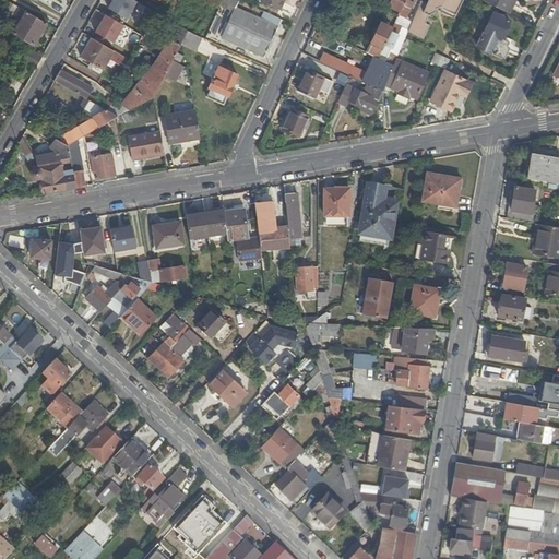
[(120,21),(127,10),(109,0),(106,0),(98,14),(117,25),(118,24),(121,25),(123,22),(120,21)]
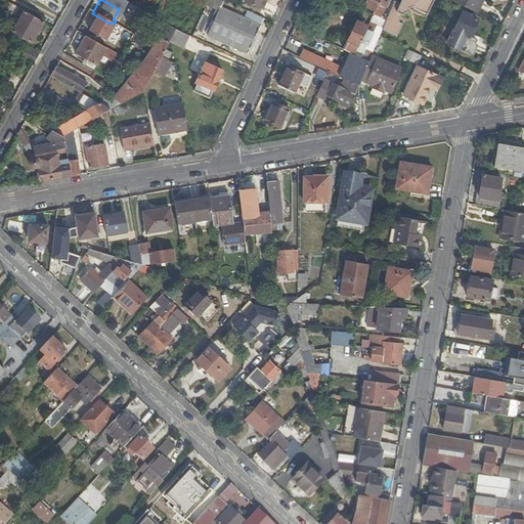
[(243,0),(262,9),(266,0),(243,0)]
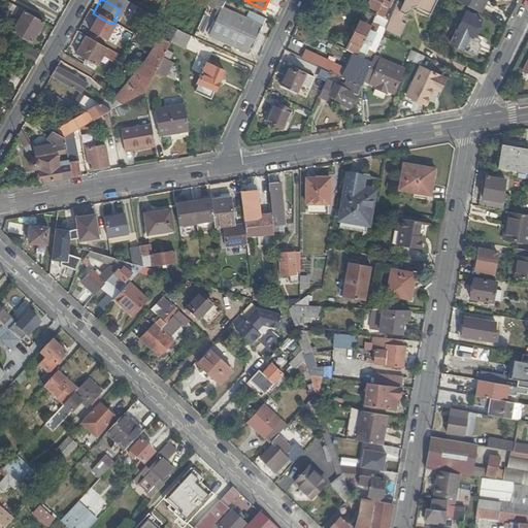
[(378,0),(366,0),(363,6),(373,11),(378,0)]
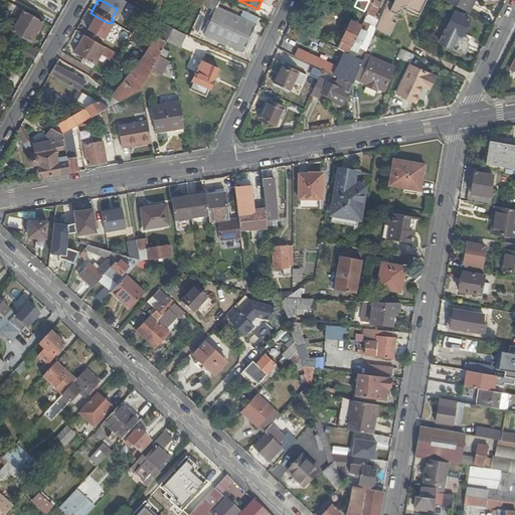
[(392,0),(390,5),(384,2),(383,4),(379,12),(376,20),(372,30),(387,37),(393,25),(389,23),(392,17),(397,14),(399,10),(403,7),(404,10),(416,16),(424,1),(422,0),(392,0)]
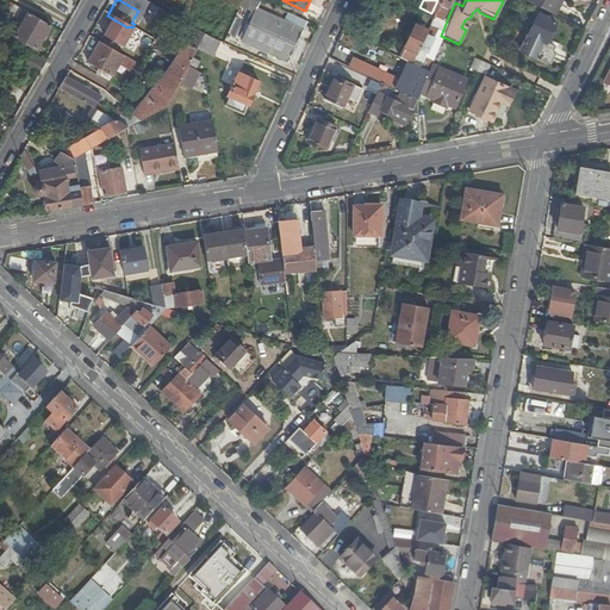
[(554,0),(524,0),(524,1),(551,16),(555,5),(553,4),(554,0)]
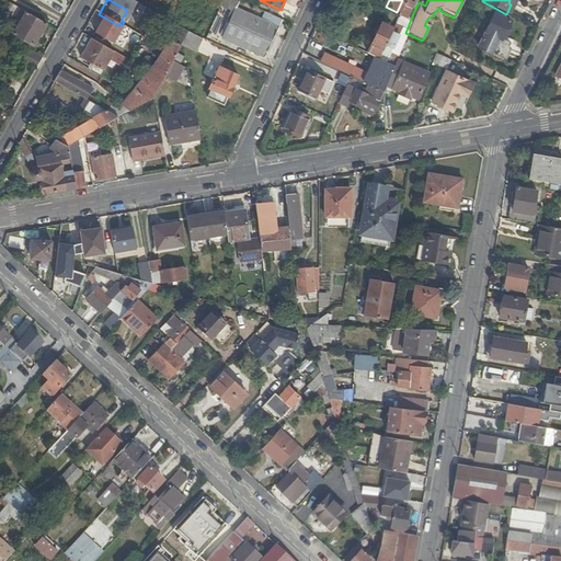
[(418,4),(412,2),(408,11),(413,13),(418,4)]
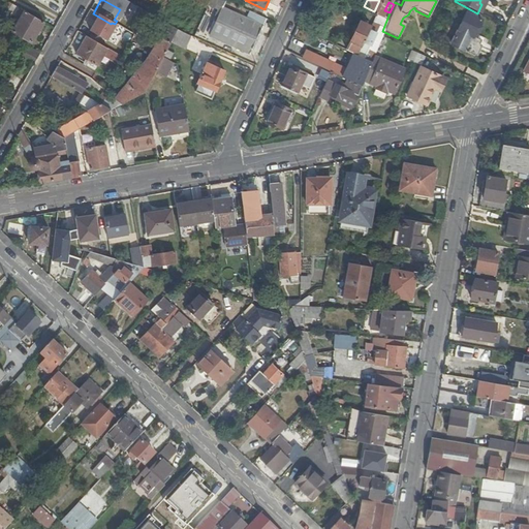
[(44,21),(14,4),(10,12),(16,14),(21,18),(13,30),(32,41),(44,21)]
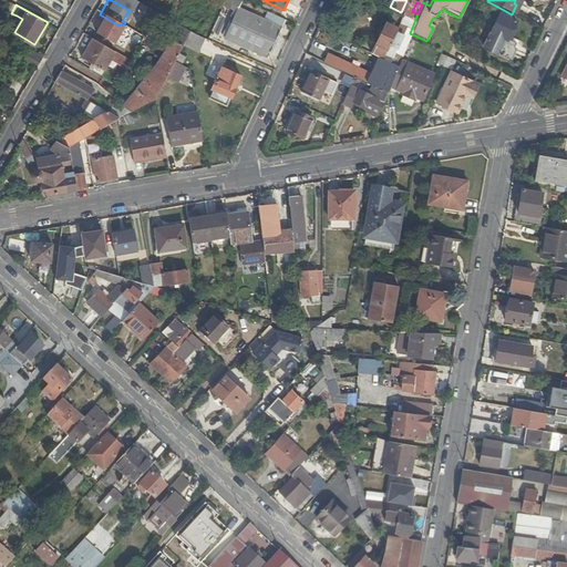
[(286,20),(276,16),(272,23),(239,8),(225,38),(268,58),(286,20)]
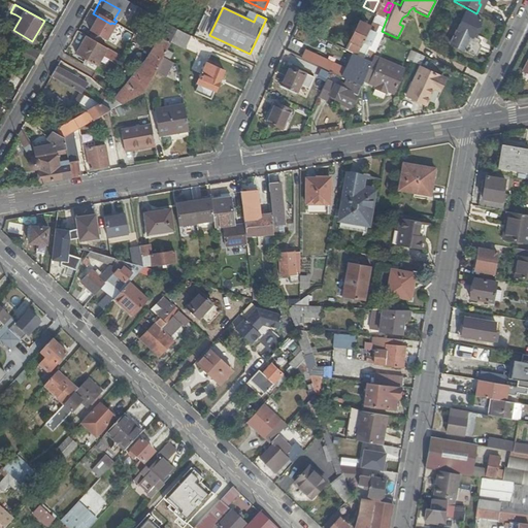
[(389,12),(384,10),(381,18),(386,21),(389,12)]
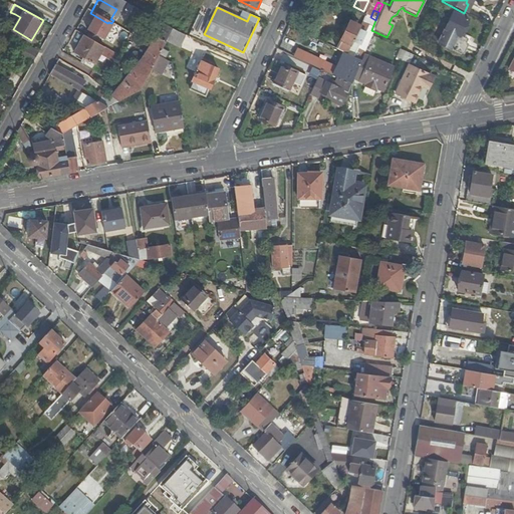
[(465,19),(451,12),(447,19),(442,29),(435,43),(457,55),(465,41),(457,36),(465,19)]
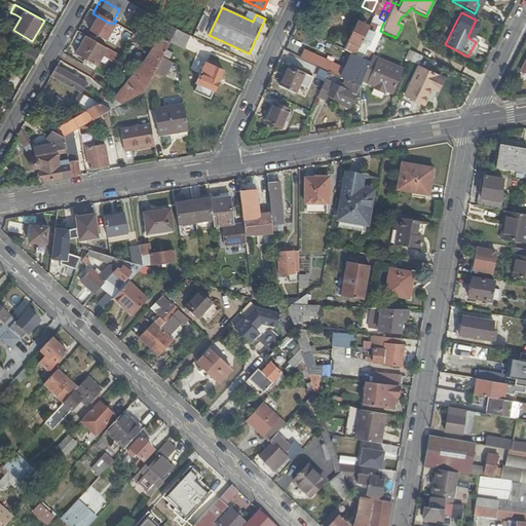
[(21,17),(15,14),(8,28),(13,30),(21,17)]
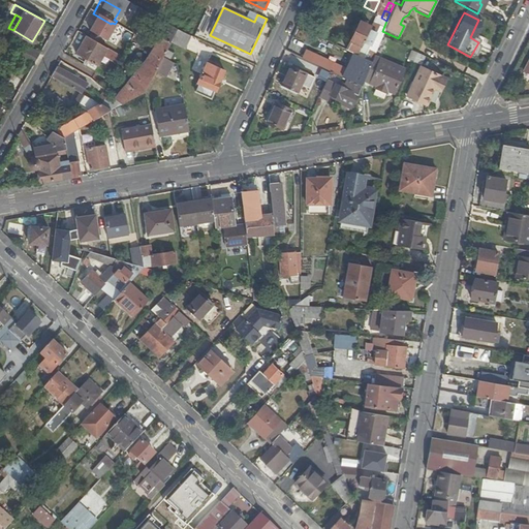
[(368,25),(358,21),(344,50),(359,57),(369,62),(370,62),(373,55),(374,54),(381,35),(382,31),(386,21),(381,18),(375,14),(368,30),(366,29),(368,25)]
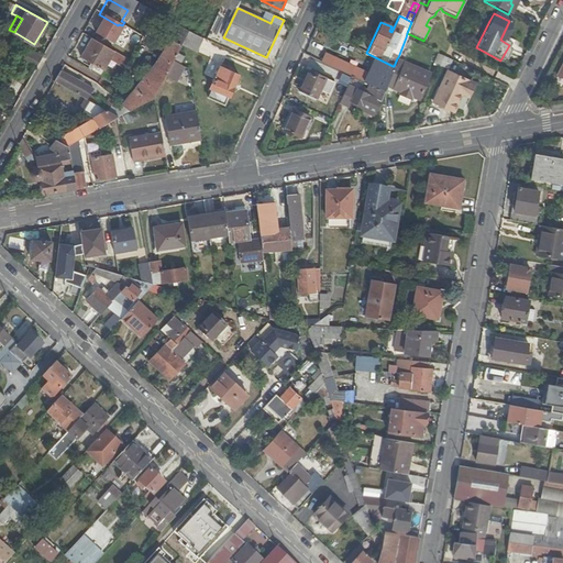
[(184,19),(179,25),(186,29),(189,22),(184,19)]
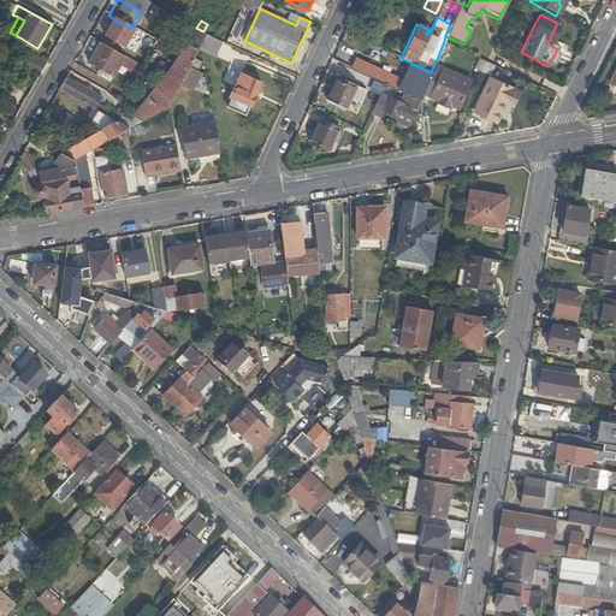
[(535,23),(529,21),(523,31),(529,35),(535,23)]
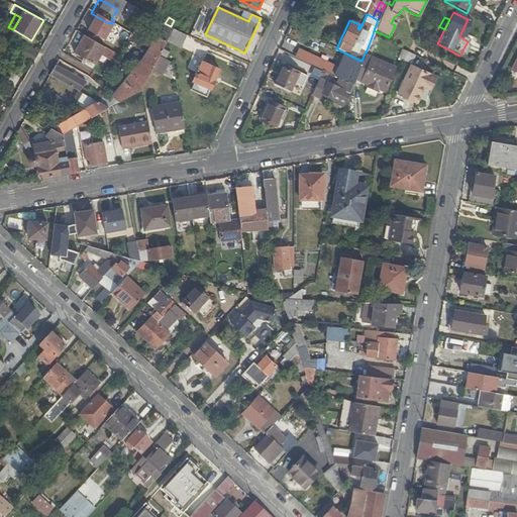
[(171,26),(165,23),(144,58),(113,97),(108,94),(108,93),(101,103),(110,108),(120,102),(142,90),(149,76),(152,70),(161,56),(164,48),(167,41),(174,28),(171,26)]
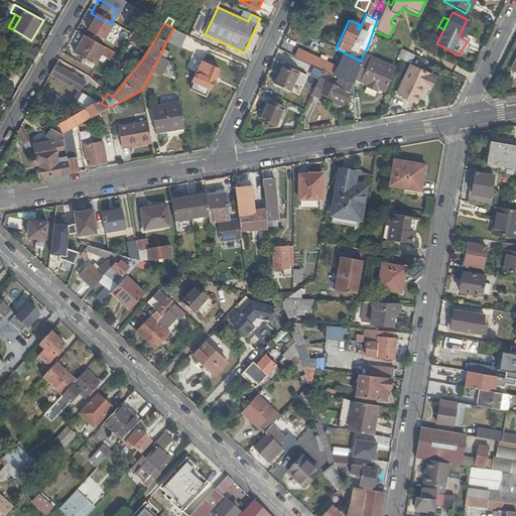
[(85,34),(106,46),(110,39),(89,26),(85,34)]
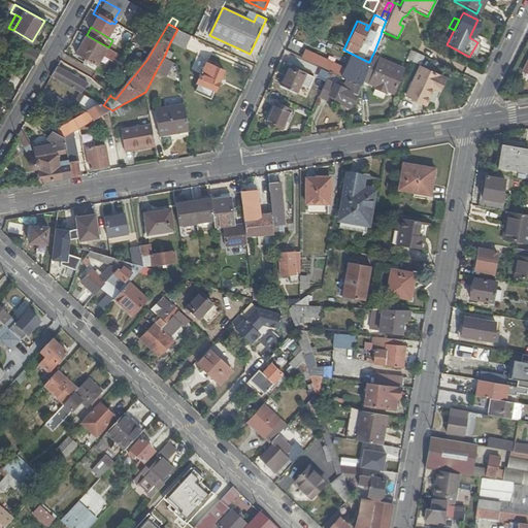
[(191,35),(177,29),(170,42),(185,50),(191,35)]
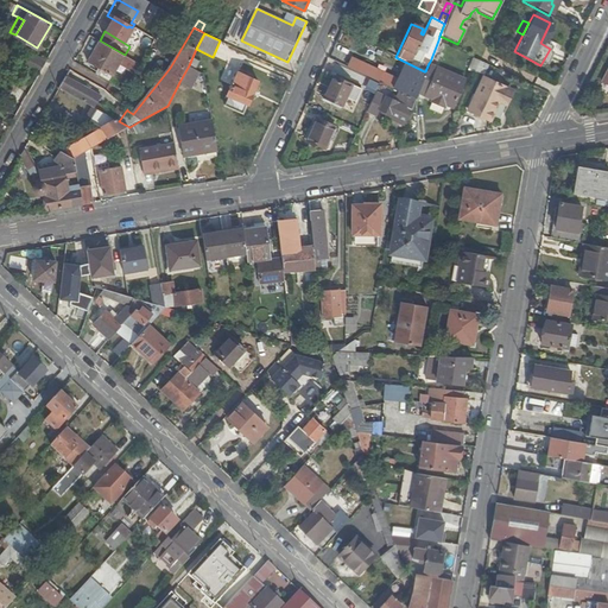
[(113,75),(125,55),(100,40),(88,62),(113,75)]
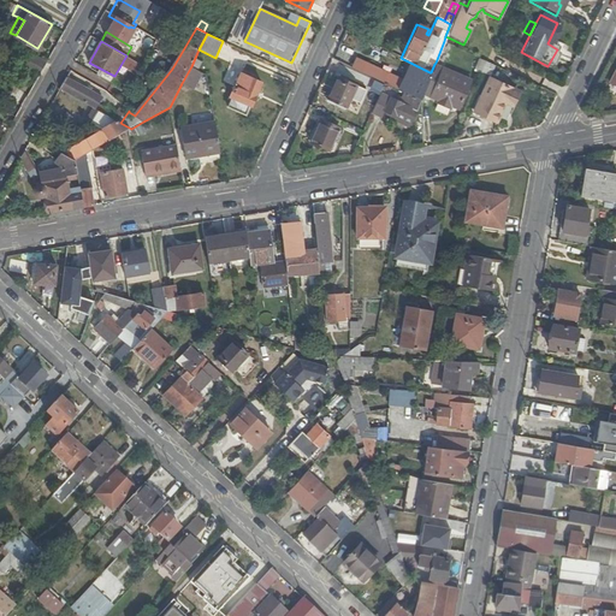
[(30,52),(23,64),(41,73),(48,61),(30,52)]
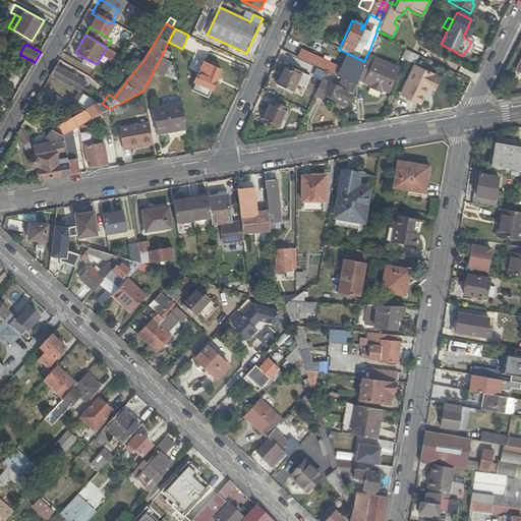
[(171,52),(165,49),(162,56),(167,59),(171,52)]
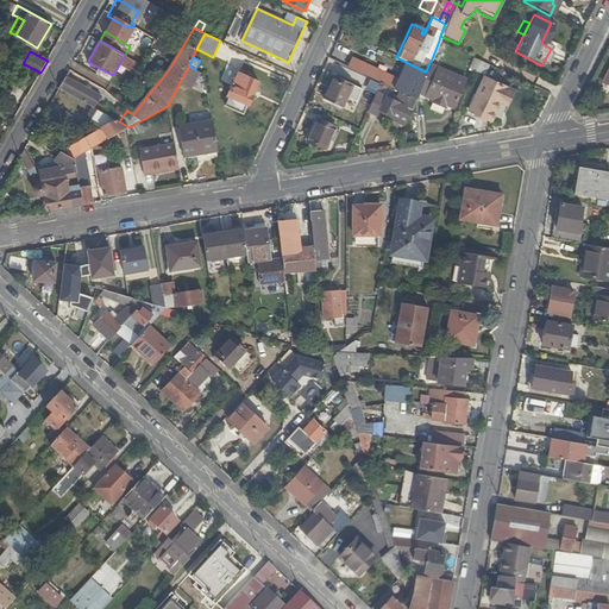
[(349,58),(345,66),(357,71),(360,64),(349,58)]
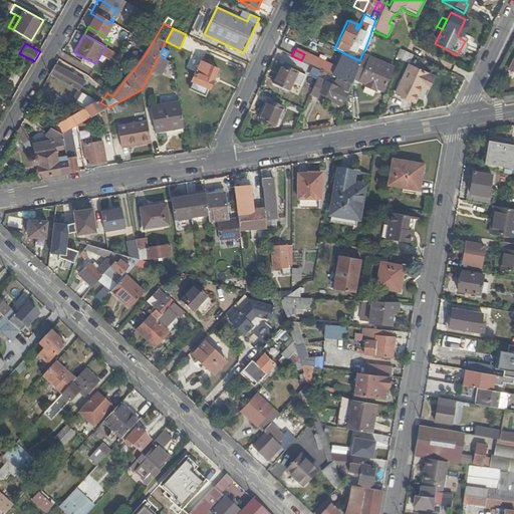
[(513,51),(504,70),(513,74),(513,51)]
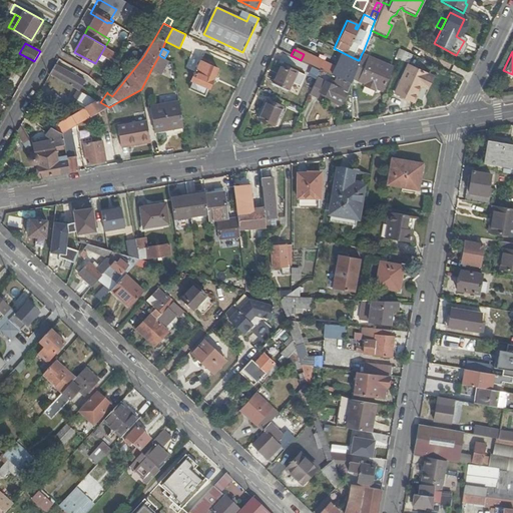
[(362,53),(359,60),(352,76),(364,81),(363,83),(374,88),(375,86),(381,89),(391,65),(362,53)]
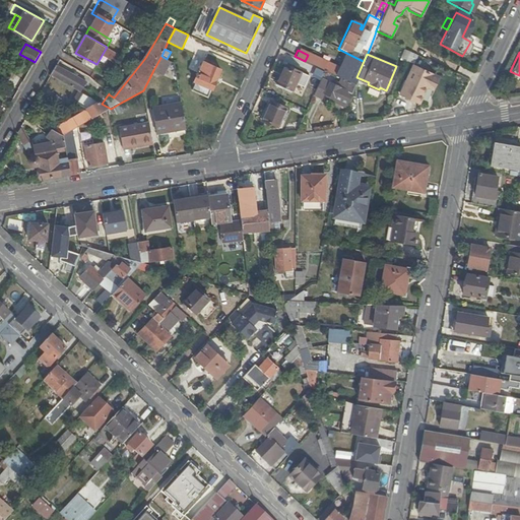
[(308,55),(305,61),(323,69),(325,63),(308,55)]
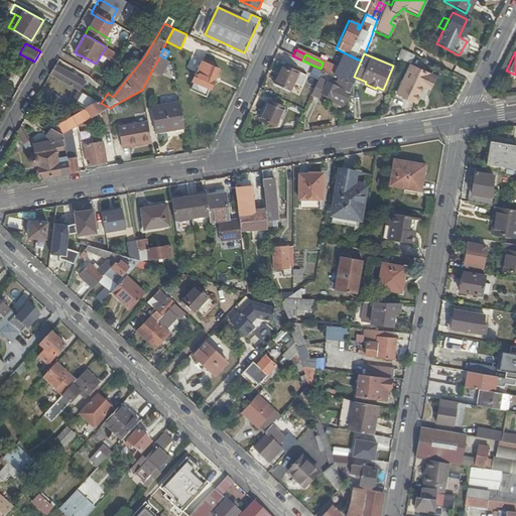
[(165,58),(160,55),(152,70),(162,76),(170,60),(165,58)]
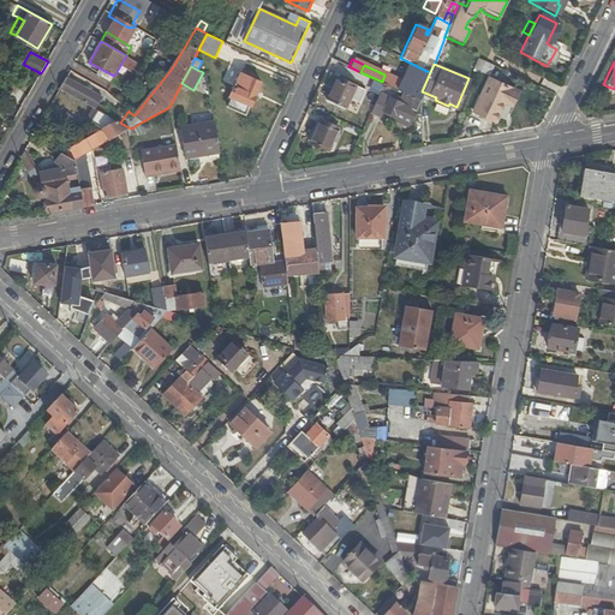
[(408,89),(402,85),(400,91),(402,93),(418,100),(422,90),(419,89),(424,78),(427,79),(429,72),(417,66),(408,89)]
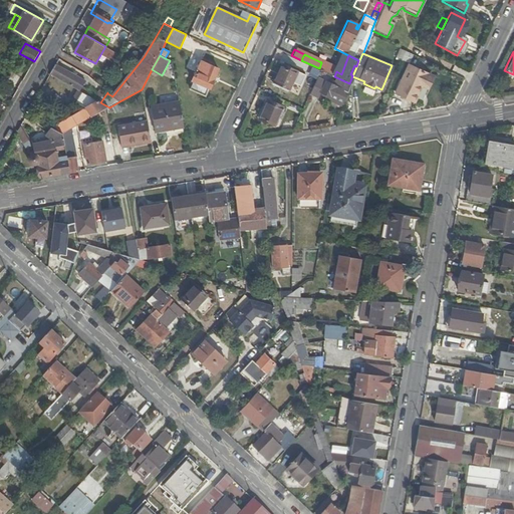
[(210,88),(218,68),(201,60),(196,72),(192,80),(195,81),(191,89),(206,95),(209,87),(210,88)]
